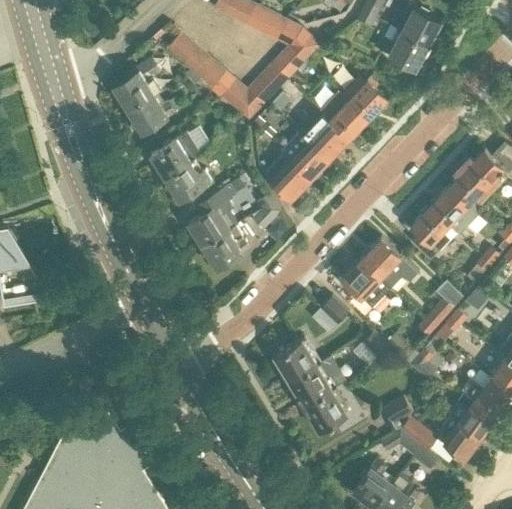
[(227,13),(233,0),(219,0),(215,7),(227,13)]
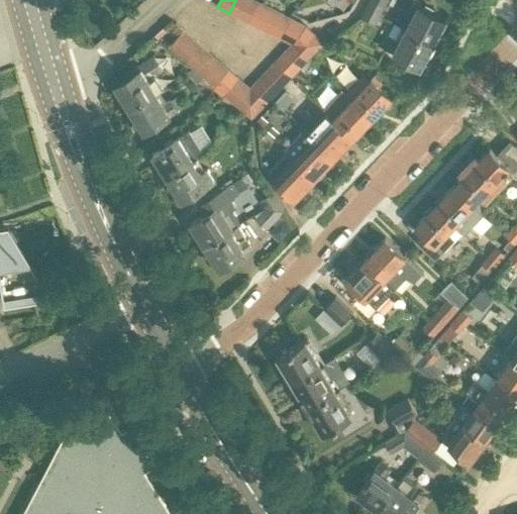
[(249,0),(235,0),(229,13),(240,19),(249,0)]
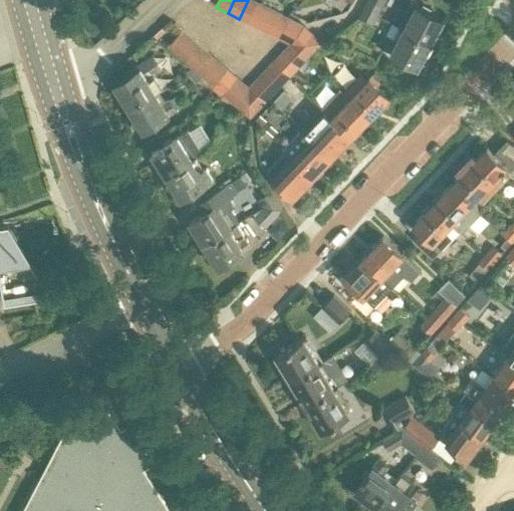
[(259,5),(248,0),(239,19),(250,24),(259,5)]
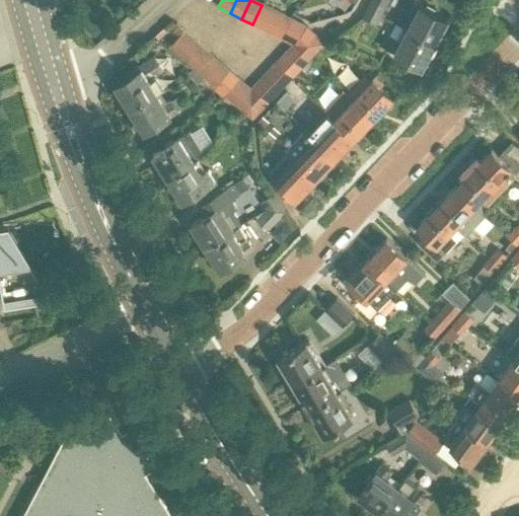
[(374,0),(372,0),(367,10),(381,17),(387,7),(374,0)]
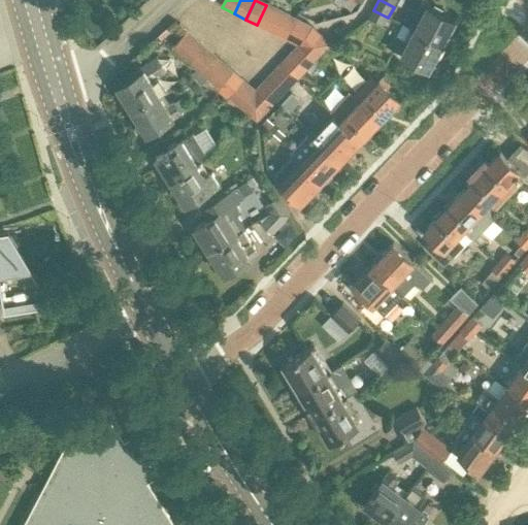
[(415,32),(442,46),(456,22),(421,3),(416,13),(422,18),(415,32)]
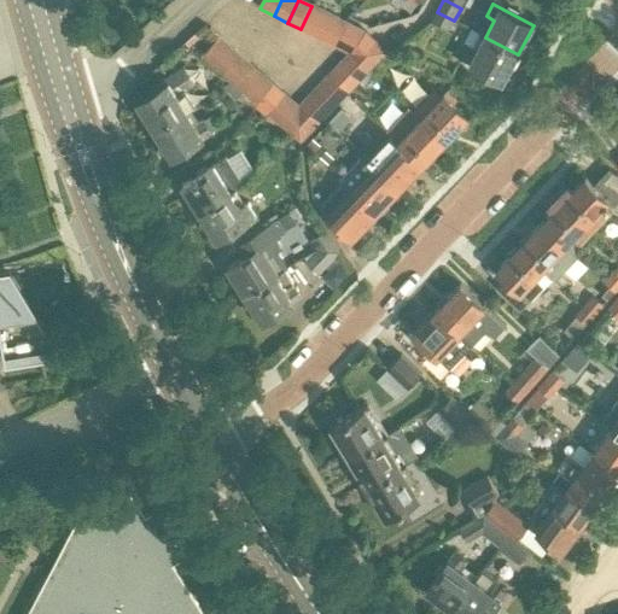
[(312,6),(301,29),(313,36),(325,13),(312,6)]
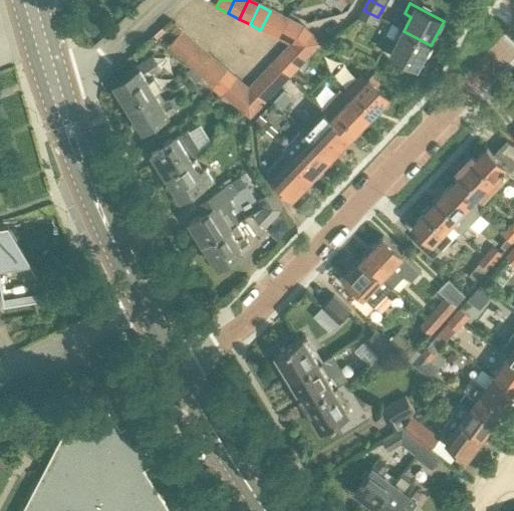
[(377,17),(363,10),(359,18),(362,20),(360,24),(371,30),(377,17)]
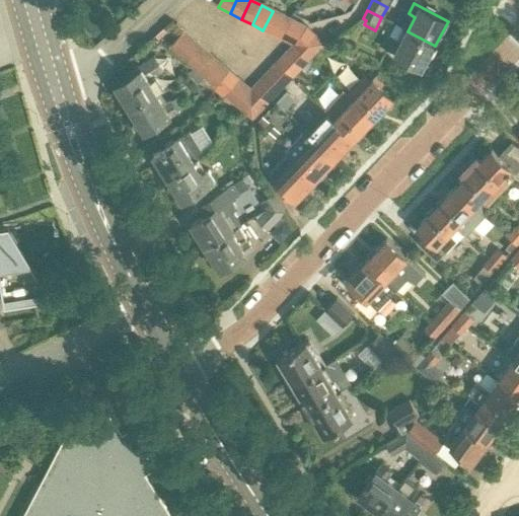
[(273,11),(263,30),(272,34),(281,15),(273,11)]
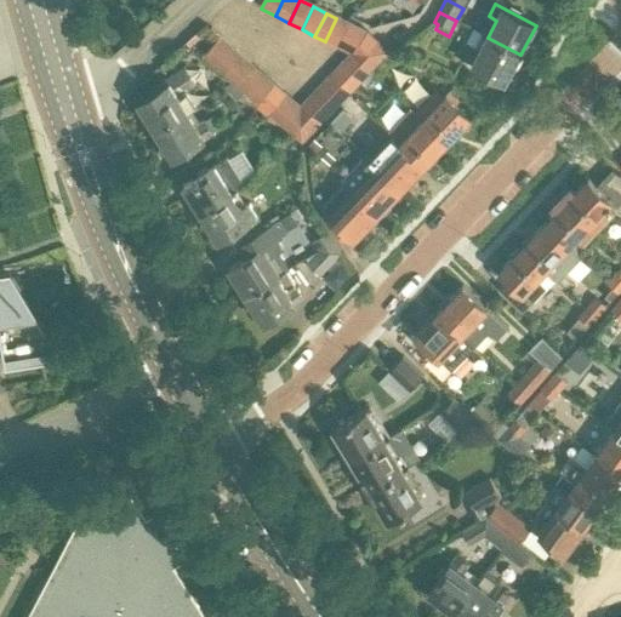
[(349,26),(336,18),(325,41),(339,49),(349,26)]
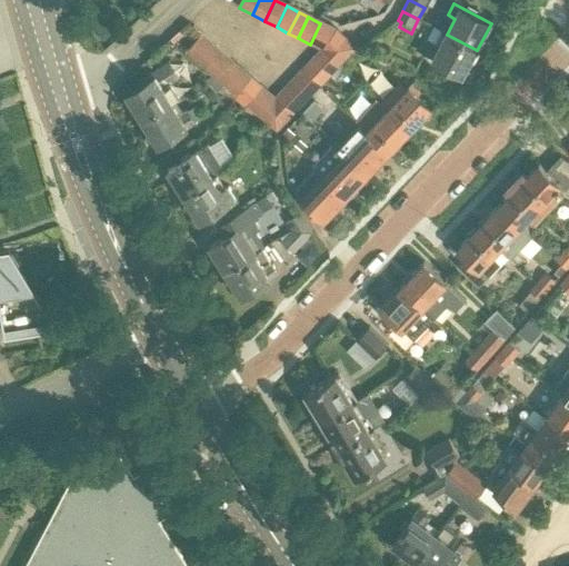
[(320,23),(310,45),(322,50),(335,30),(320,23)]
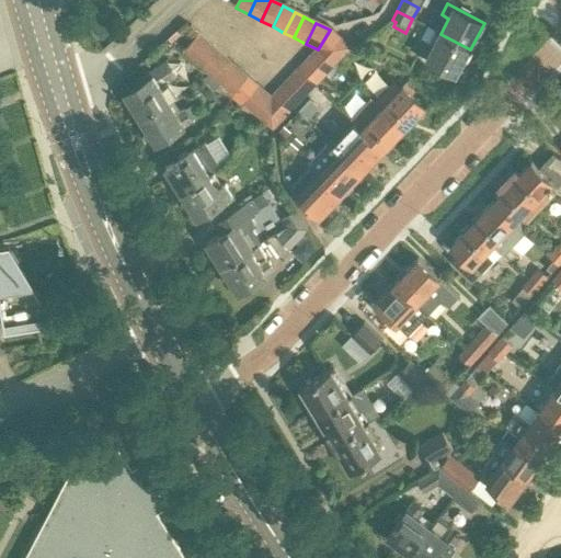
[(330,30),(318,49),(327,58),(343,42),(330,30)]
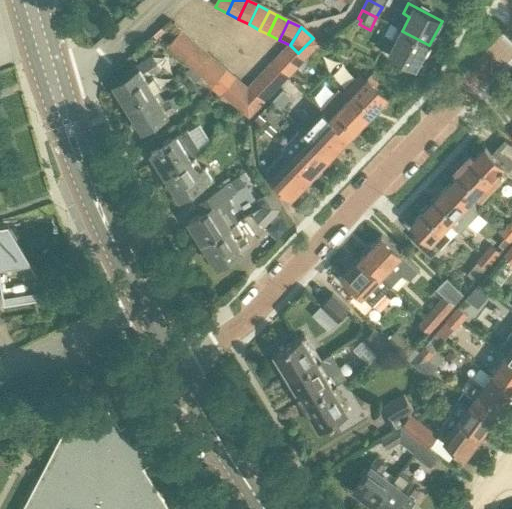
[(429,45),(402,31),(395,43),(389,40),(383,51),(416,69),(429,45)]
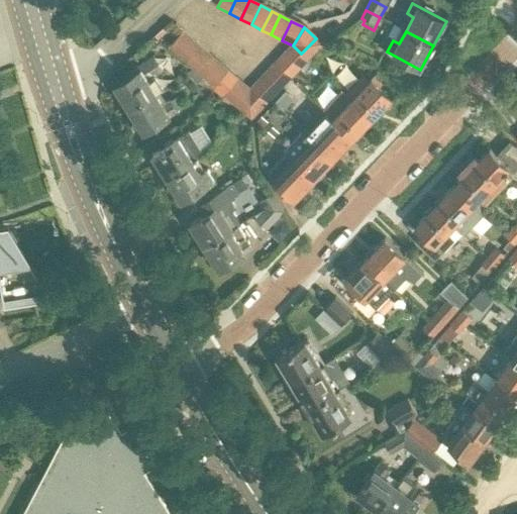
[(187,65),(201,48),(182,32),(169,48),(187,65)]
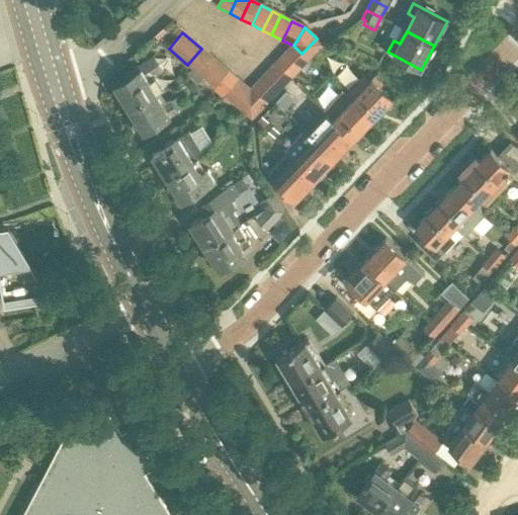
[(317,38),(301,54),(310,61),(324,46),(317,38)]
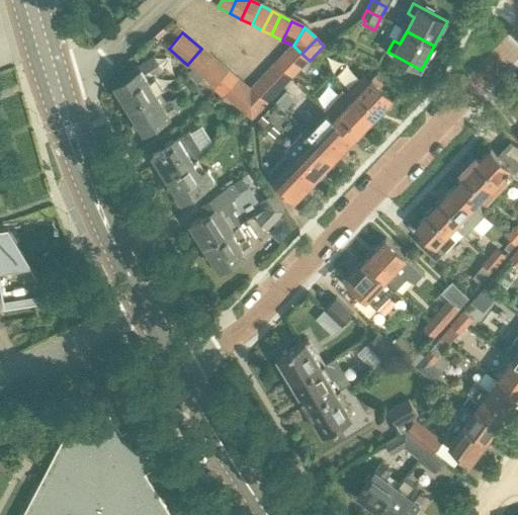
[(293,46),(284,56),(300,70),(310,61),(301,54),(293,46)]
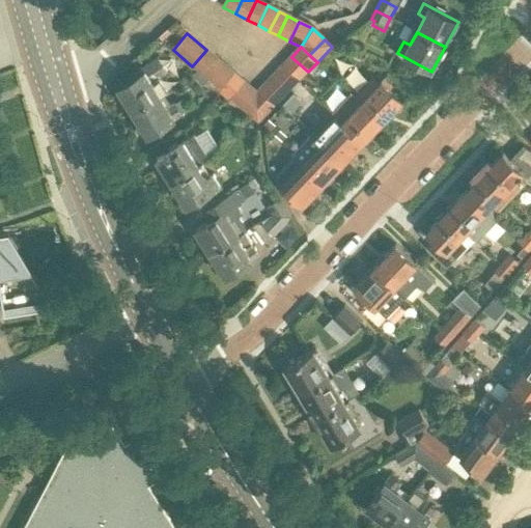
[(206,50),(192,66),(201,75),(216,58),(206,50)]
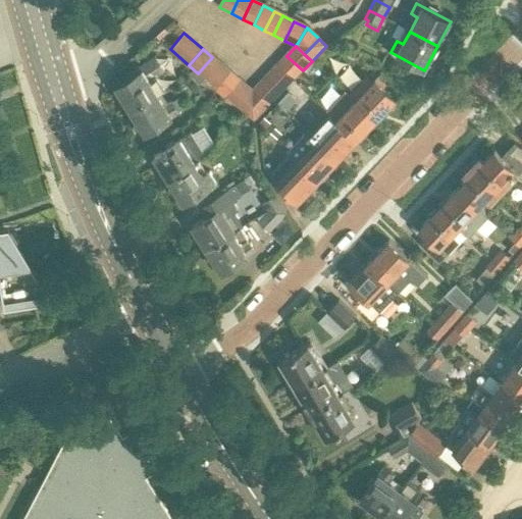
[(303,70),(286,56),(278,65),(295,80),(303,70)]
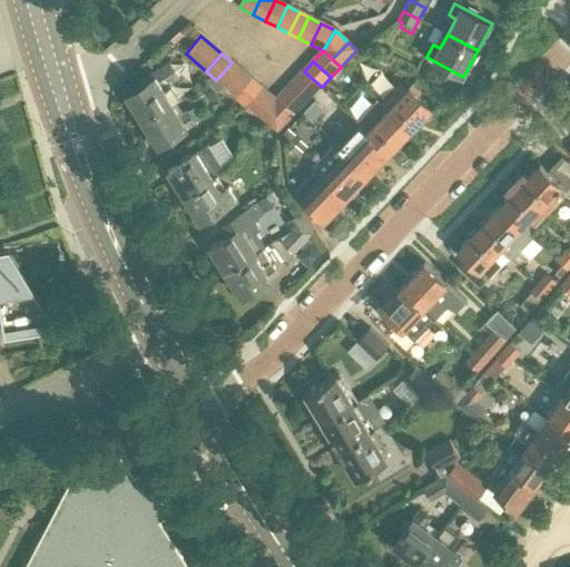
[(232,62),(216,80),(227,89),(242,71),(232,62)]
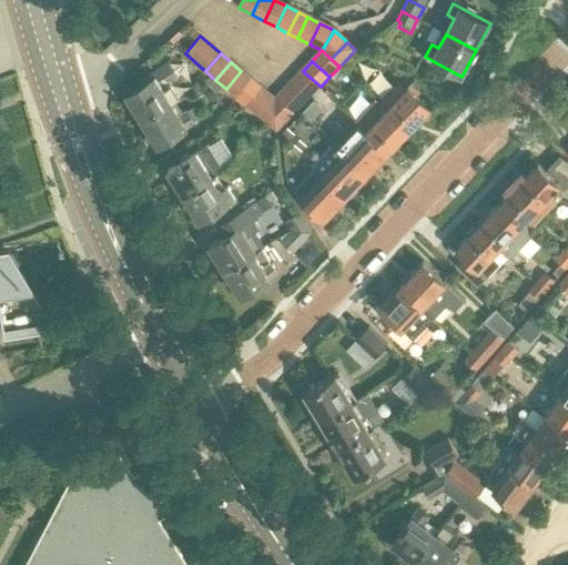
[(141,121),(178,99),(169,84),(178,79),(169,63),(137,82),(140,87),(125,96),(141,121)]
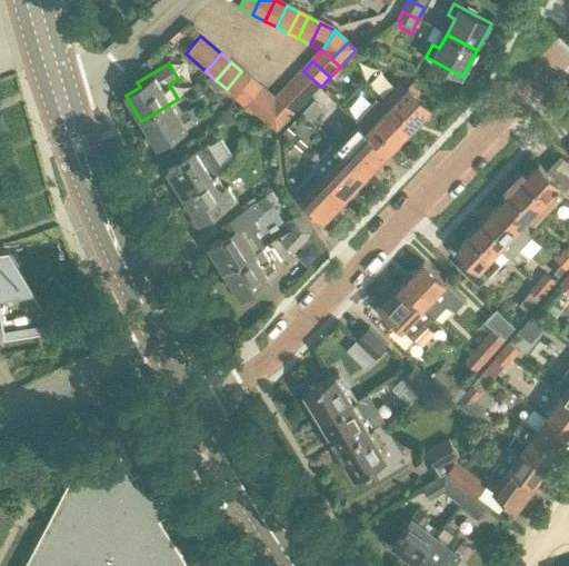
[(241,71),(227,89),(237,98),(251,80),(241,71)]
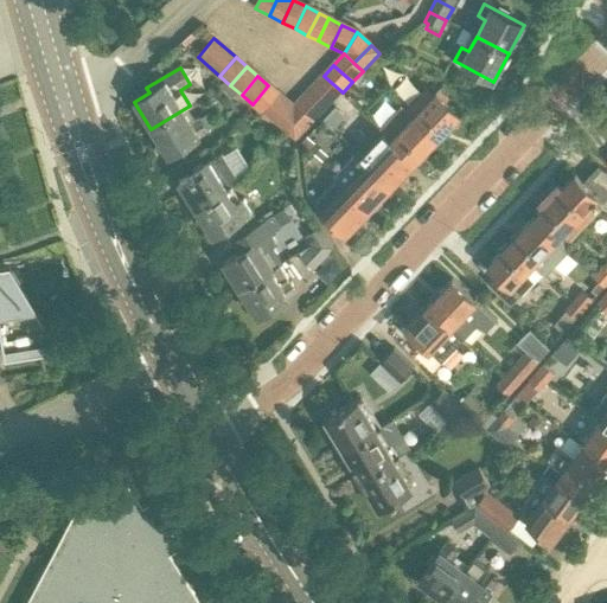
[(324,76),(314,87),(332,103),(343,92),(324,76)]
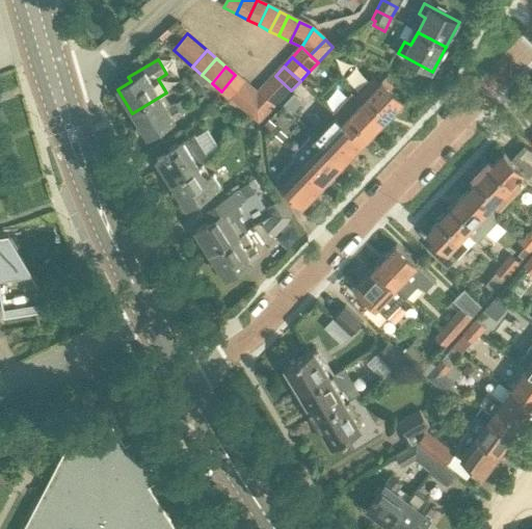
[(235,75),(221,91),(231,100),(244,83),(235,75)]
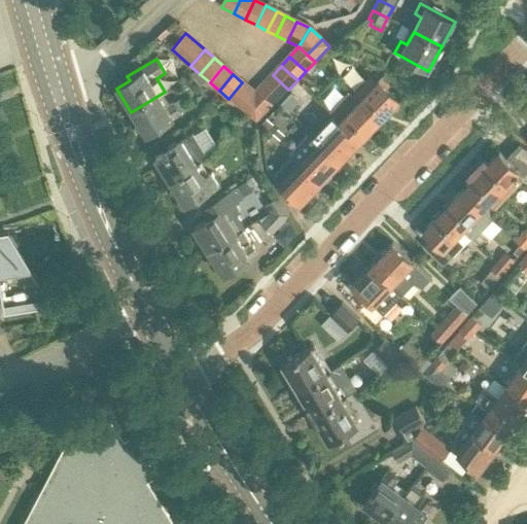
[(288,90),(273,75),(265,83),(280,99),(288,90)]
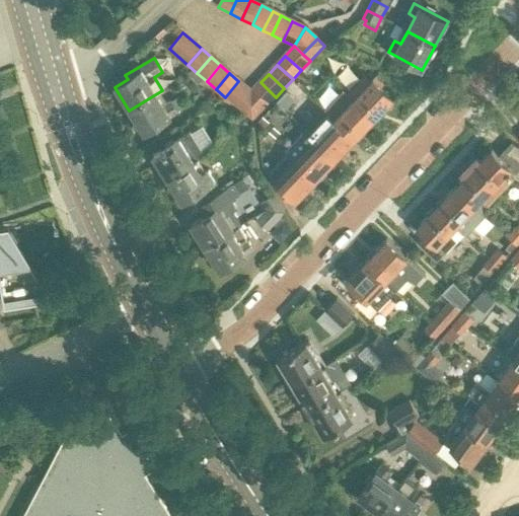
[(248,89),(238,81),(225,97),(234,105),(248,89)]
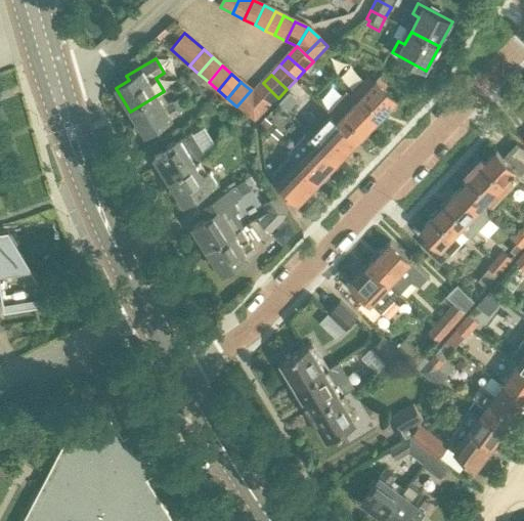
[(377,82),(357,103),(377,122),(396,101),(377,82)]
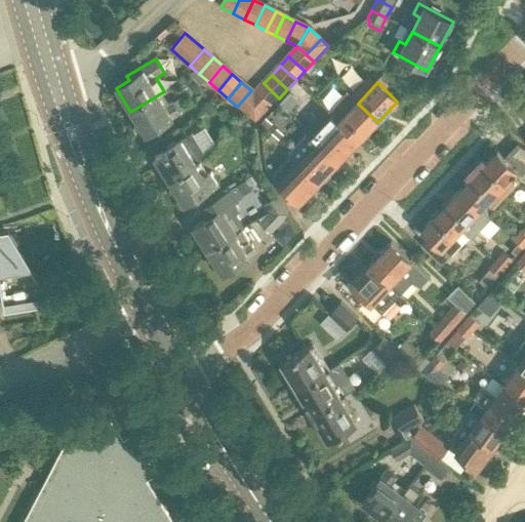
[(264,83),(254,92),(255,93),(260,97),(271,108),(279,98),(264,83)]
